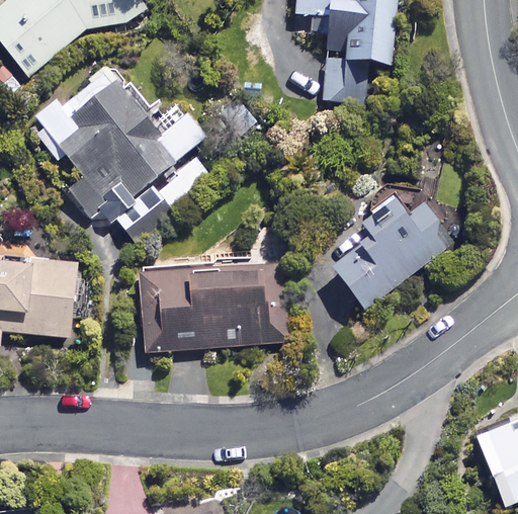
[(147,1),(146,0),(7,0),(0,6),(0,41),(26,74),(91,22),(103,36),(147,1)]
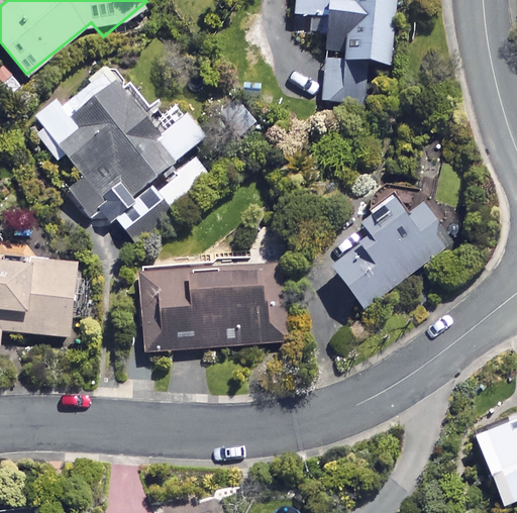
[(296,0),(295,14),(327,15),(323,100),(367,102),(369,63),(393,64),(395,0),(296,0)]
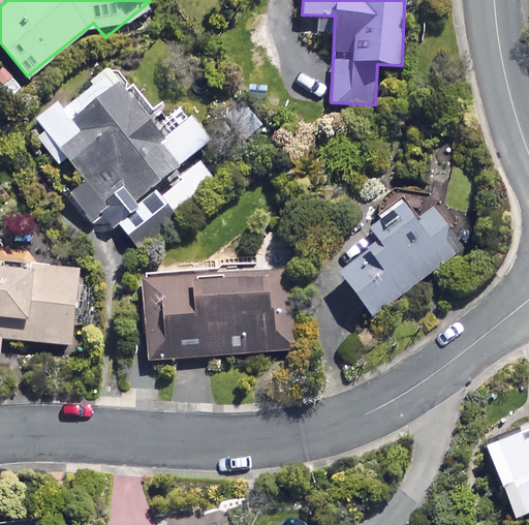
[(166,204),(177,216),(219,182),(195,153),(212,141),(191,114),(164,135),(128,90),(103,74),(62,107),(56,100),(35,118),(78,171),(62,183),(93,222),(109,210),(128,234),(166,204)]
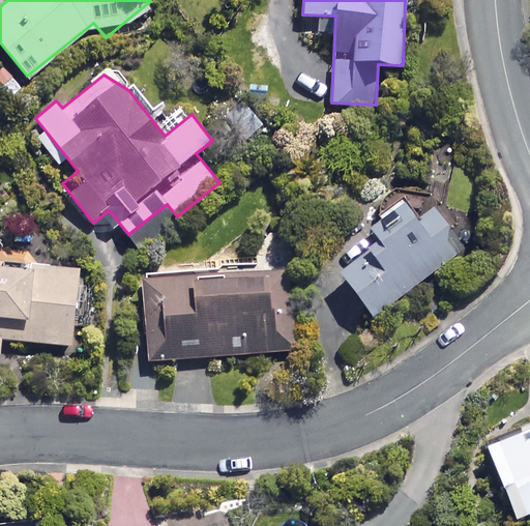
[(442,237),(448,233),(431,209),(414,221),(400,202),(366,226),(377,239),(336,269),(370,315),(453,253),(442,237)]
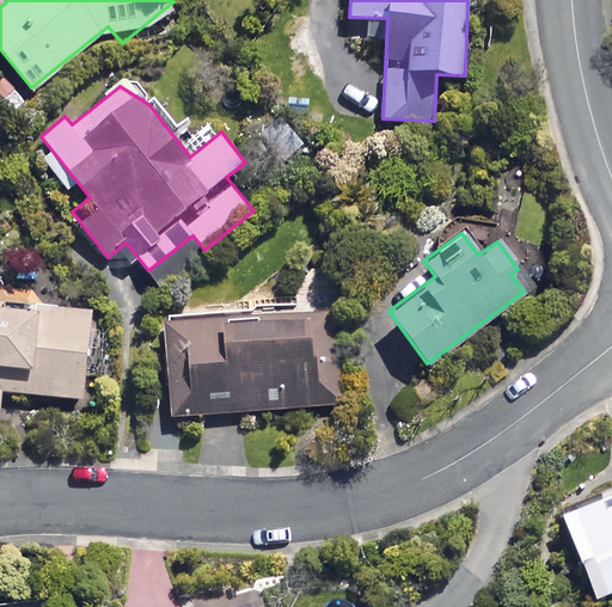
[(84,396),(91,308),(0,301),(0,402),(1,390),(84,396)]
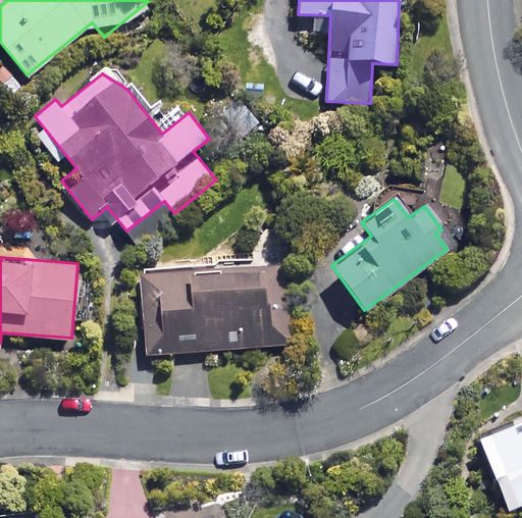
[(290,343),(281,258),(138,272),(146,357),(290,343)]
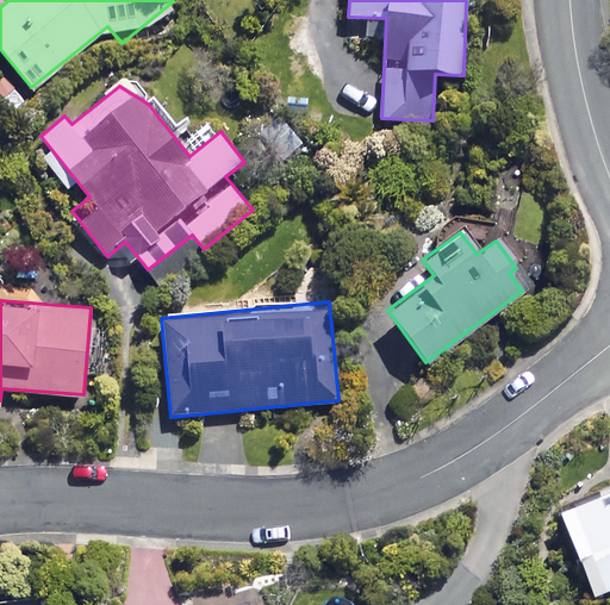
[(609,491),(559,512),(591,594),(609,586),(609,491)]
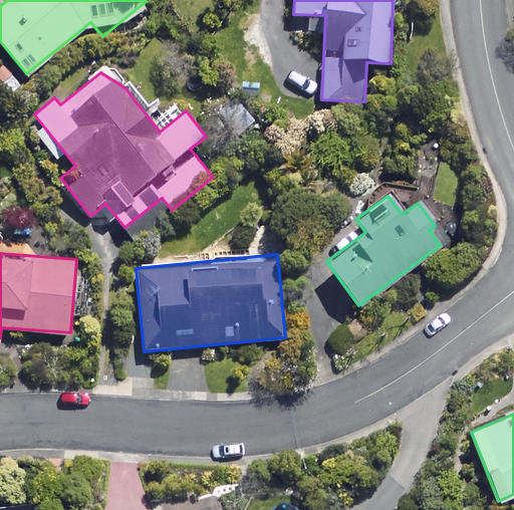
[(208,509),(206,498),(161,509),(208,509)]
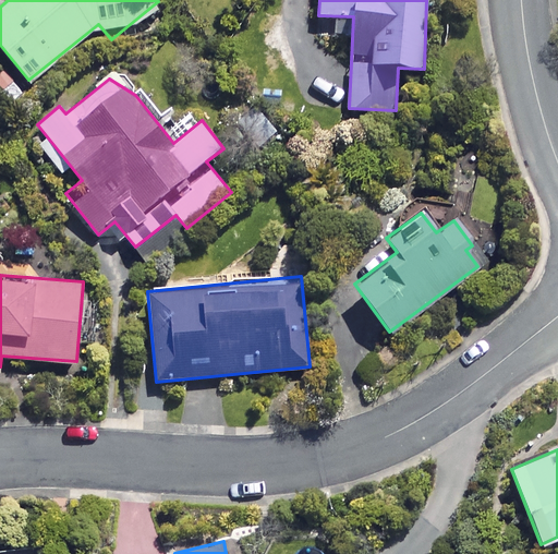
All buildings are outlined.
